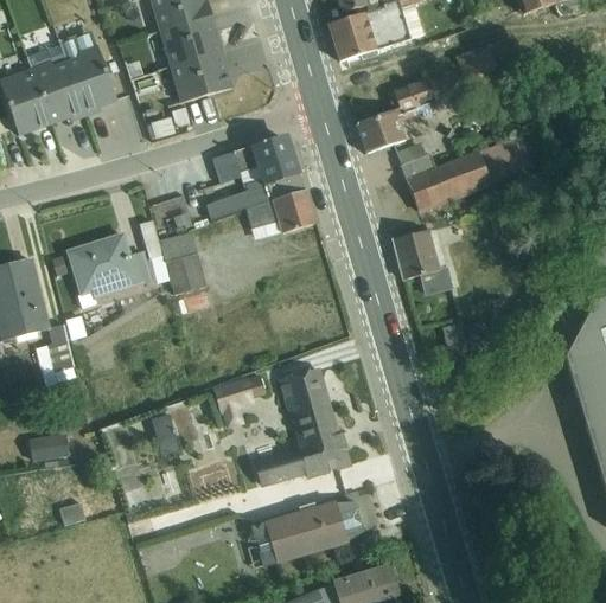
[(204,0),(151,0),(160,32),(211,17),(205,0),(204,0)]
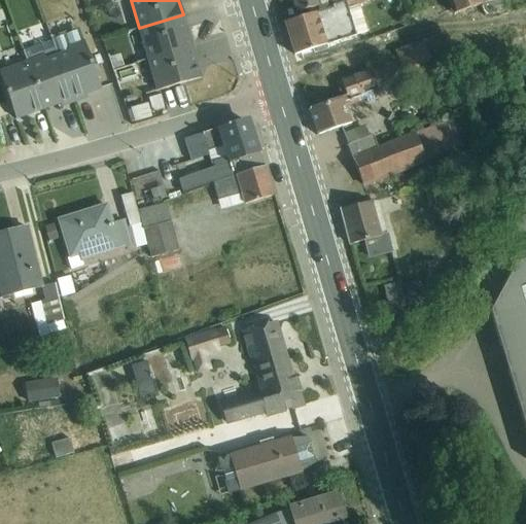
[(343,0),(337,2),(320,8),(285,22),(295,54),(327,44),(327,42),(367,31),(359,3),(369,0),(343,0)]
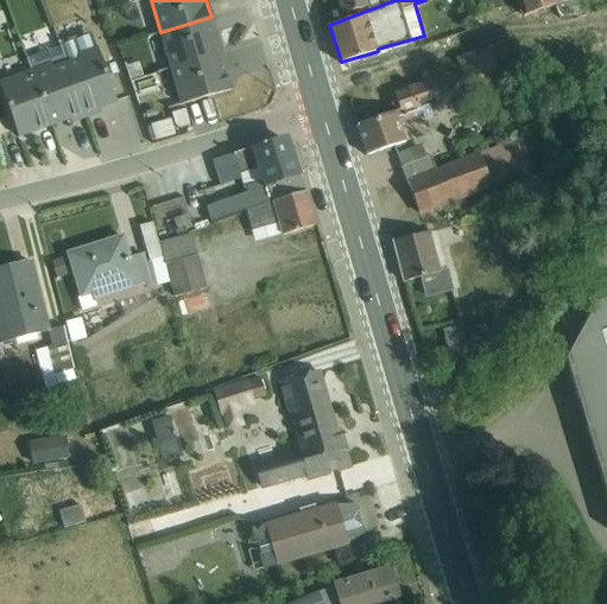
[(370,10),(389,2),(387,0),(339,0),(342,12),(368,6),(370,10)]
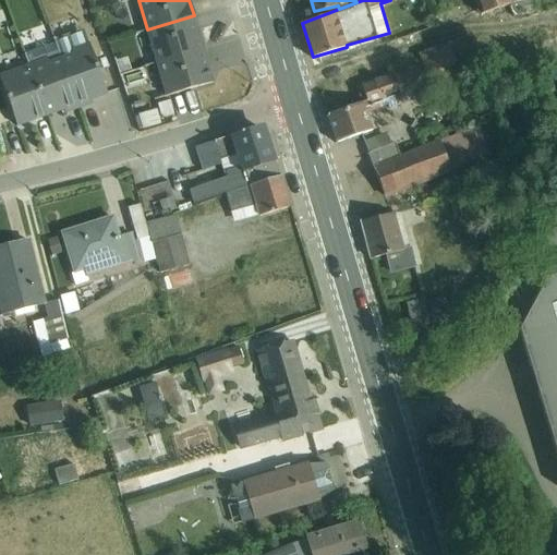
[(456,0),(456,1),(458,0),(464,0),(470,19),(510,4),(515,16),(534,10),(531,0),(456,0)]
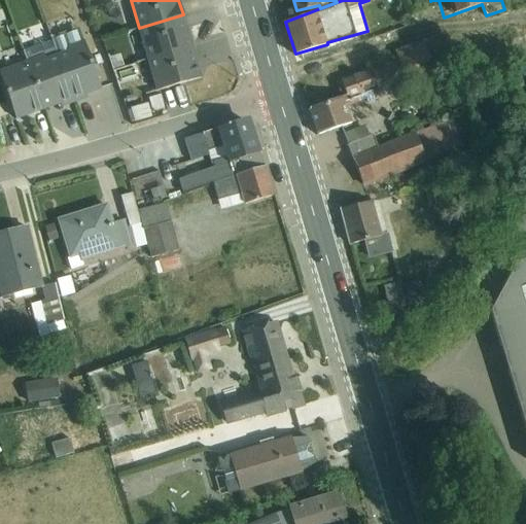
[(148,58),(190,45),(186,30),(187,30),(183,14),(139,28),(148,58)]
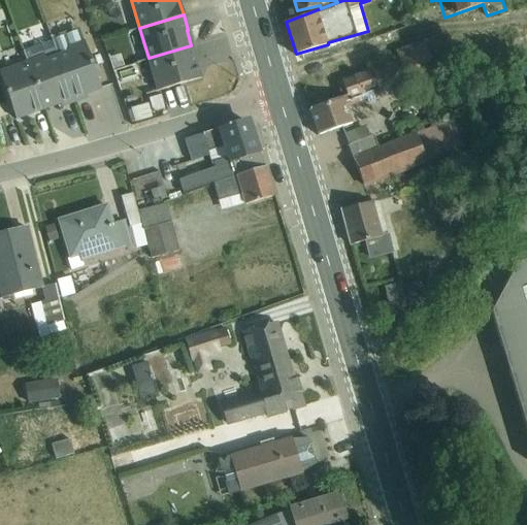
[(79,26),(52,36),(58,54),(75,101),(89,97),(87,93),(102,88),(79,26)]
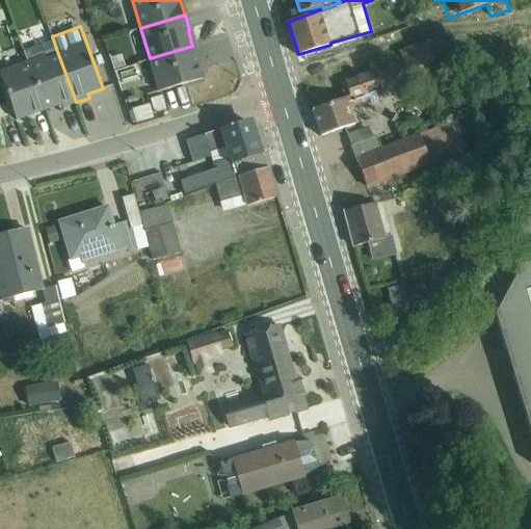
[(341,80),(347,100),(392,85),(463,61),(452,30),(399,50),(402,57),(341,80)]
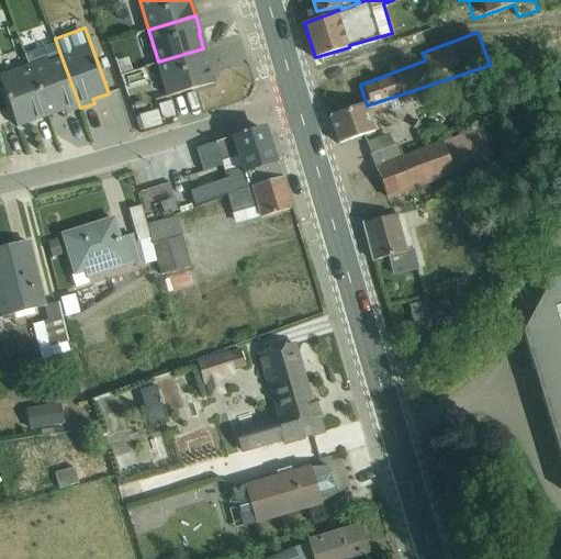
[(213,81),(209,65),(210,65),(204,48),(203,48),(158,62),(169,96),(193,88),(215,82),(214,81),(213,81)]
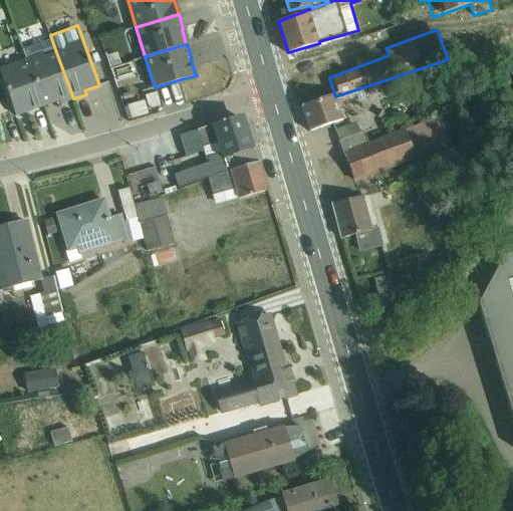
[(73,98),(56,52),(48,55),(46,49),(26,57),(43,105),(59,99),(60,103),(73,98)]
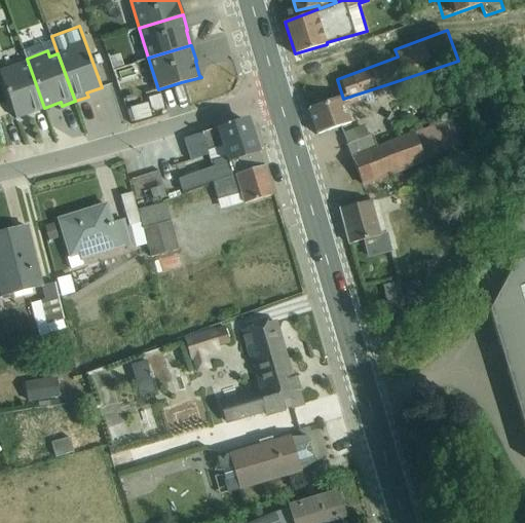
[(0,71),(16,117),(44,108),(27,59),(0,69),(0,71)]
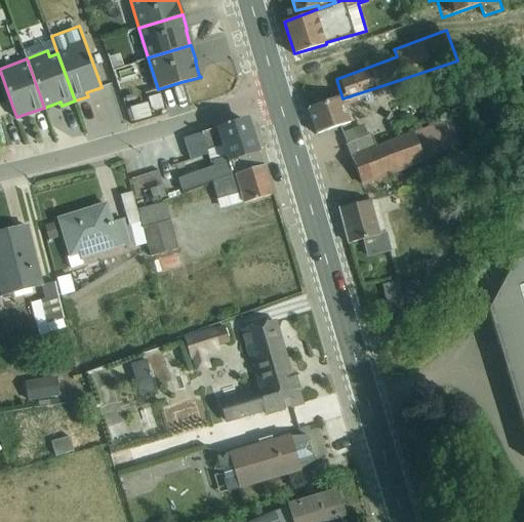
[(365,97),(366,101),(390,93),(387,84),(343,98),(309,110),(317,133),(352,122),(346,105),(365,97)]
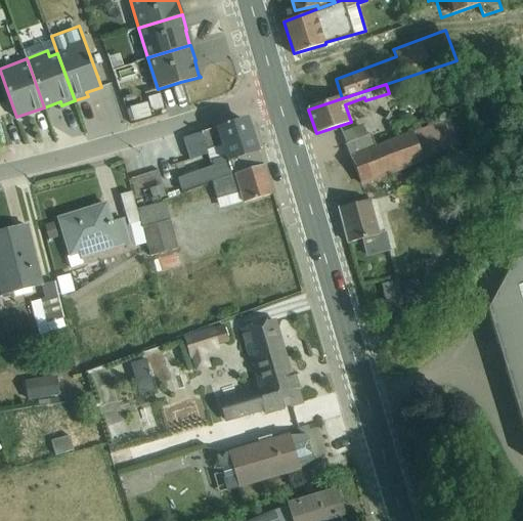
[(147,101),(130,106),(134,120),(151,115),(147,101)]
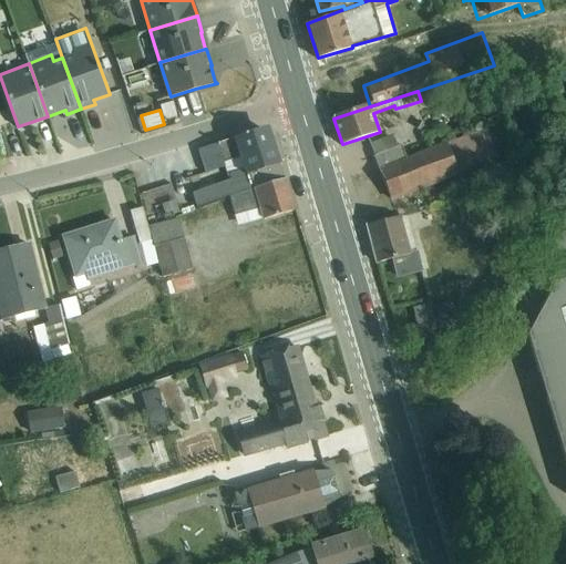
[(448,140),(458,168),(497,155),(487,126),(448,140)]
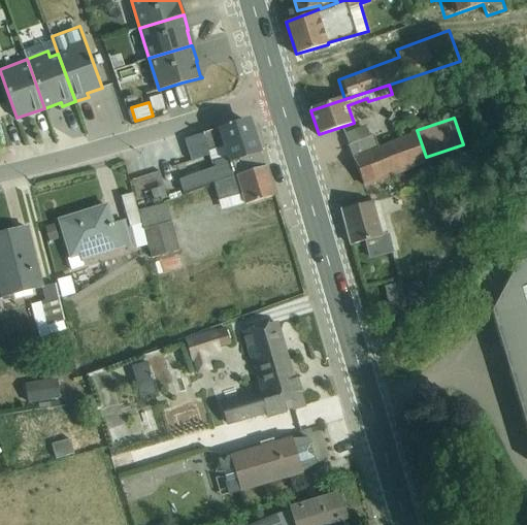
[(216,165),(178,177),(184,193),(213,183),(266,166),(252,124),(243,120),(186,138),(192,160),(210,154),(208,151),(224,145),(226,154),(213,158),(216,165)]
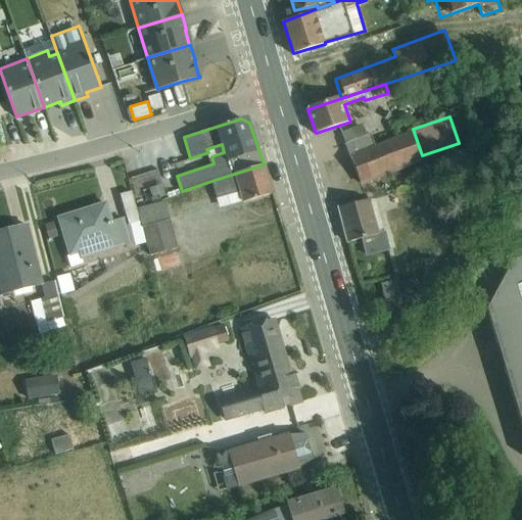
[(0,147),(9,145),(5,123),(0,123),(0,147)]
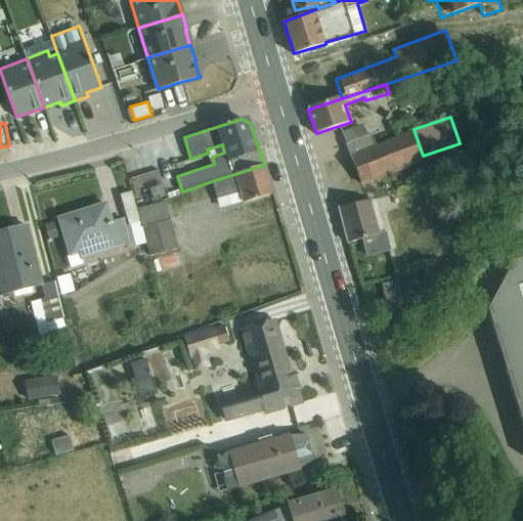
[(351,155),(376,144),(372,132),(368,134),(363,123),(343,131),(346,140),(351,155)]
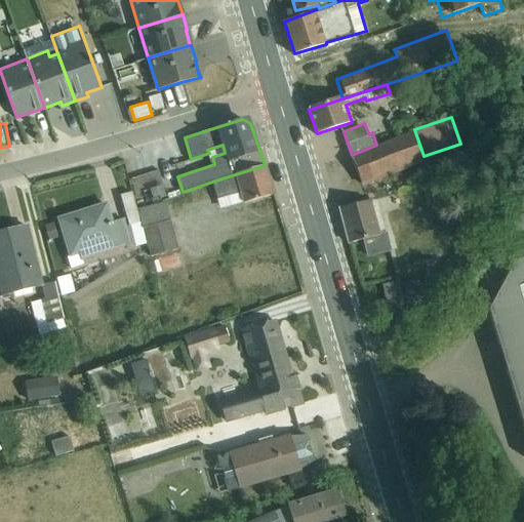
[(424,156),(414,129),(376,145),(352,155),(364,186),(426,160),(424,156)]
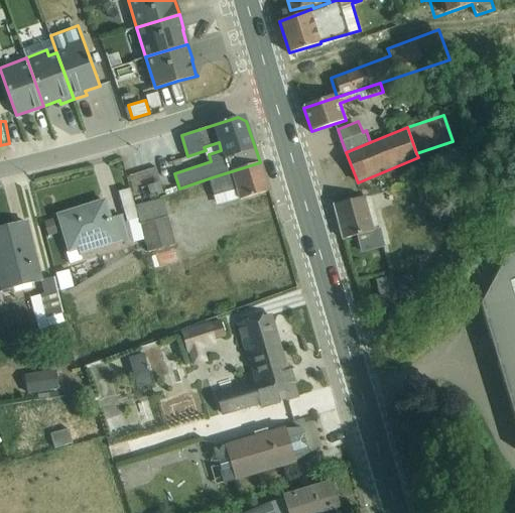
[(240,199),(269,190),(261,162),(260,162),(209,178),(218,205),(239,198),(240,199)]
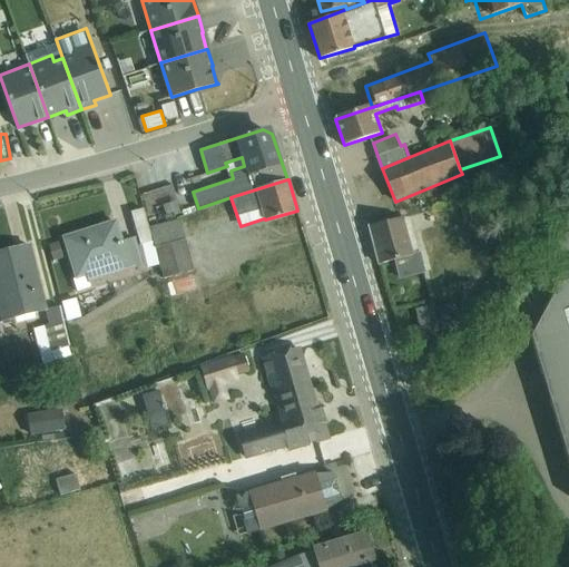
[(159,264),(149,226),(144,207),(131,211),(140,244),(147,264),(148,266),(159,264)]
